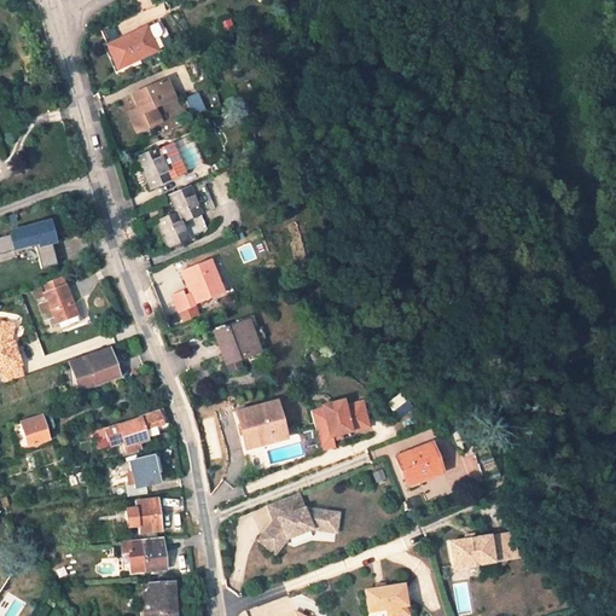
[(147,25),(110,44),(120,65),(158,48),(161,47),(162,51),(175,45),(167,27),(164,28),(160,21),(147,25)]
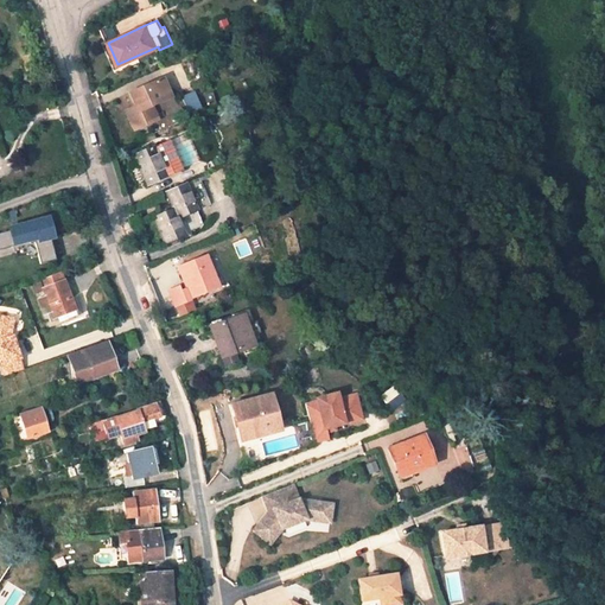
[(132,91),(138,104),(128,108),(137,127),(159,118),(153,103),(173,95),(165,76),(132,91)]
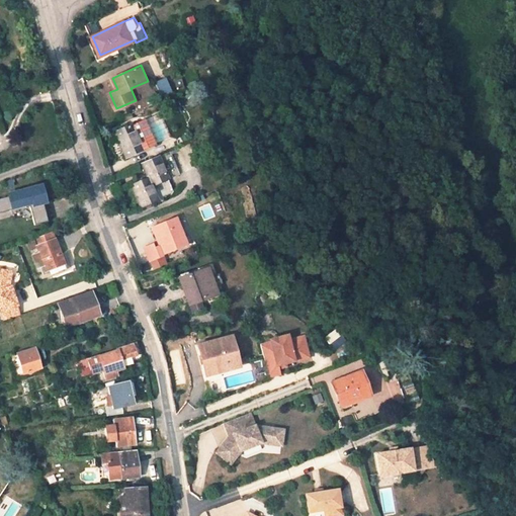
[(168,76),(158,80),(163,94),(174,90),(168,76)]
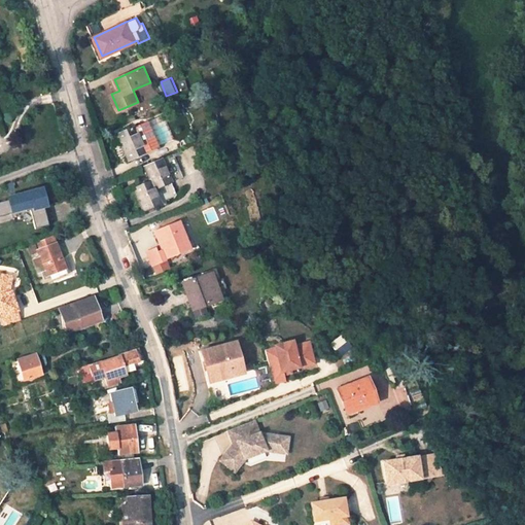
[(118,134),(129,159),(161,144),(149,119),(118,134)]
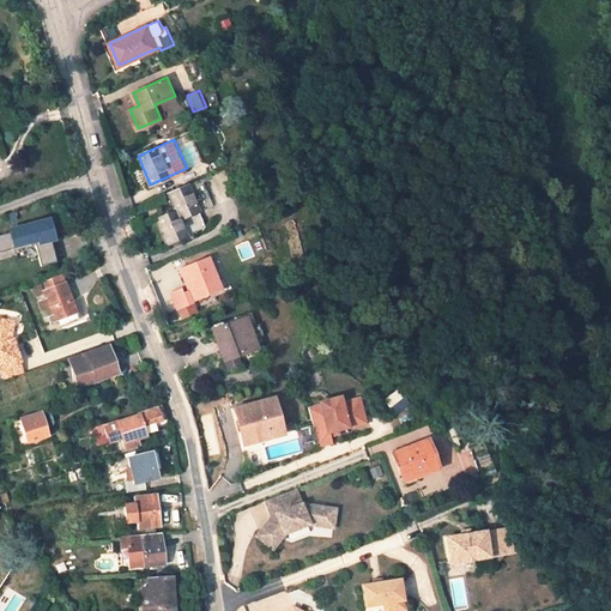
[(212,206),(201,179),(169,192),(176,209),(157,217),(169,244),(188,236),(188,235),(203,228),(206,222),(201,211),(212,206)]
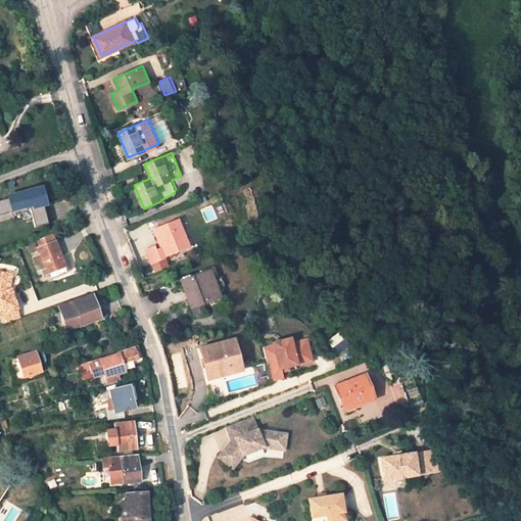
[(0,212),(33,205),(37,225),(50,222),(46,204),(51,203),(46,185),(0,195),(0,212)]
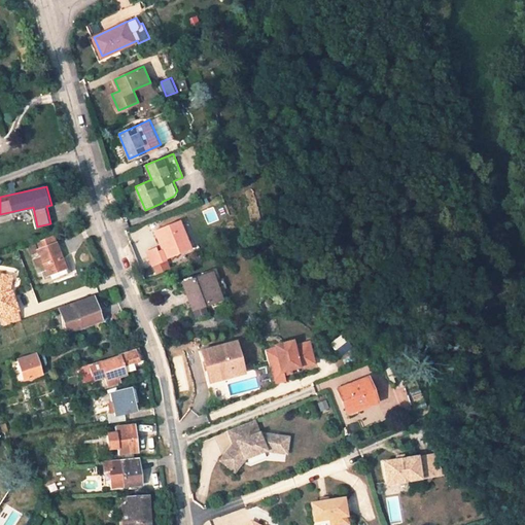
[(163,241),(170,256),(191,248),(179,219),(156,230),(162,242),(163,241)]
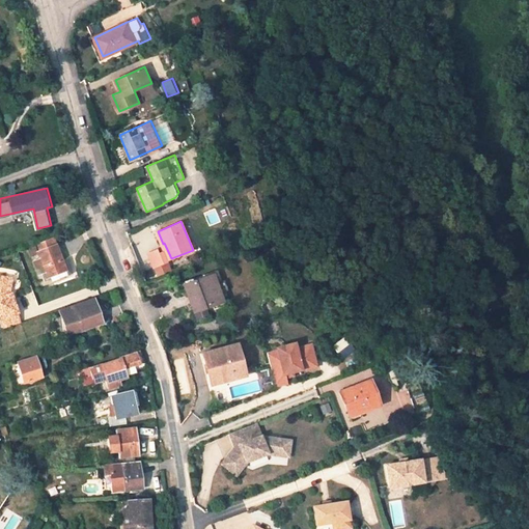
[(67,268),(55,237),(36,243),(42,257),(35,260),(38,267),(45,265),(48,271),(44,273),(46,279),(54,276),(53,274),(67,268)]
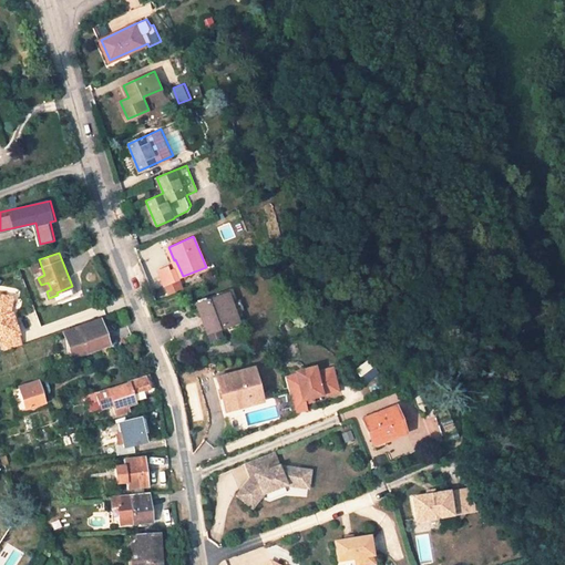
[(167,284),(181,278),(178,271),(173,274),(170,266),(161,269),(167,284)]
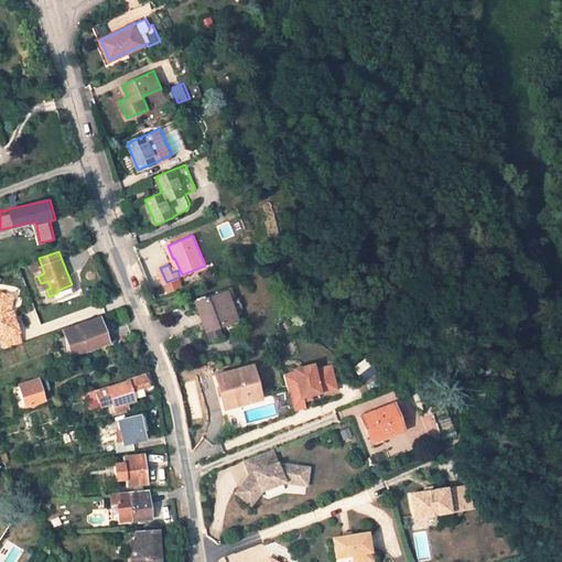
[(25,342),(11,289),(0,291),(0,337),(2,347),(25,342)]
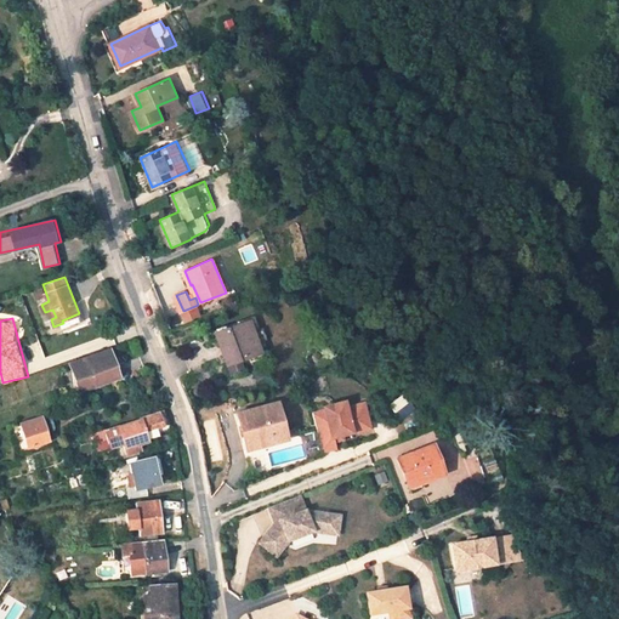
[(219,333),(230,363),(261,351),(250,322),(219,333)]
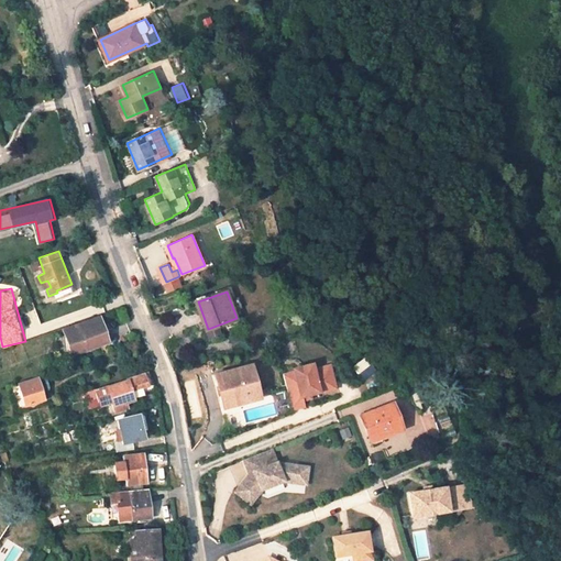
[(74,316),(70,305),(59,309),(63,319),(74,316)]
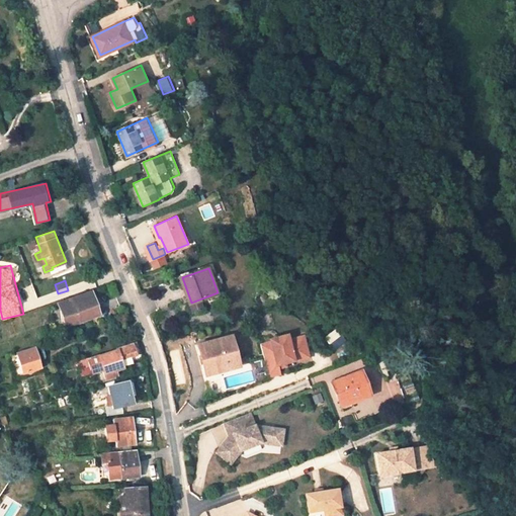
[(101,313),(93,290),(60,302),(62,308),(68,306),(74,322),(101,313)]
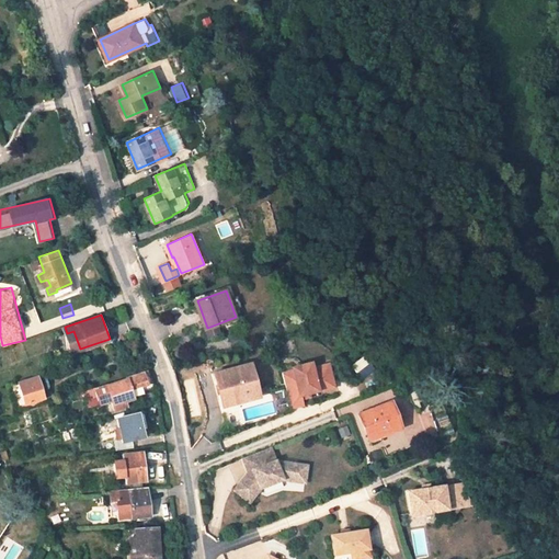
[(365,376),(376,366),(365,355),(355,365),(365,376)]
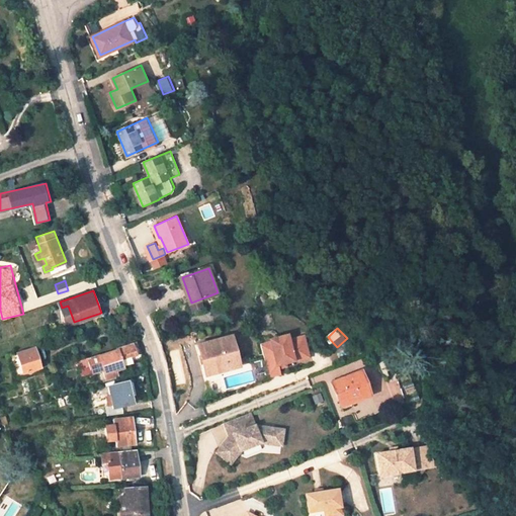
[(226,365),(226,366),(239,363),(232,336),(200,345),(206,369),(226,365)]
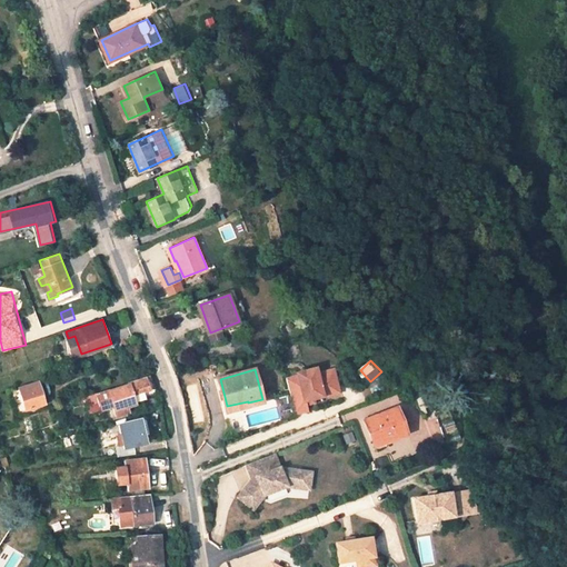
[(299,376),(288,379),(297,415),(308,411),(306,401),(340,394),(335,370),(319,374),(318,369),(299,374),(299,376)]
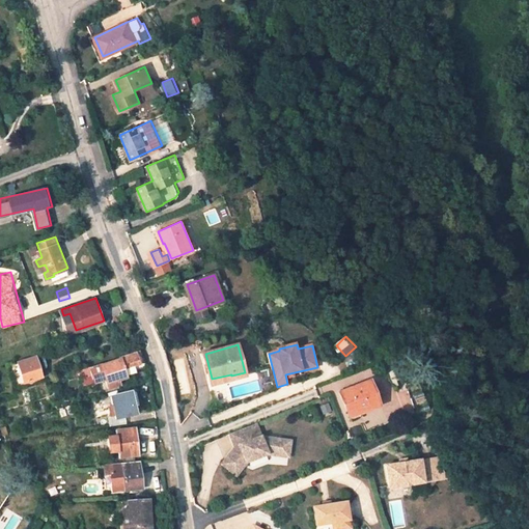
[(120,379),(128,376),(128,373),(143,368),(138,353),(122,358),(104,364),(103,362),(93,365),(96,372),(99,378),(107,374),(111,387),(121,384),(120,379)]
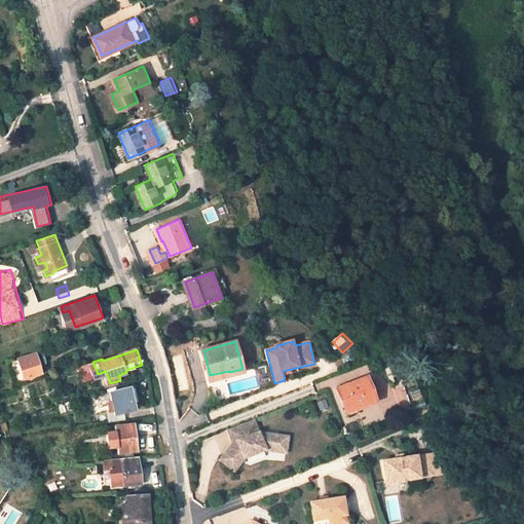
[(42,372),(36,352),(20,359),(26,377),(42,372)]
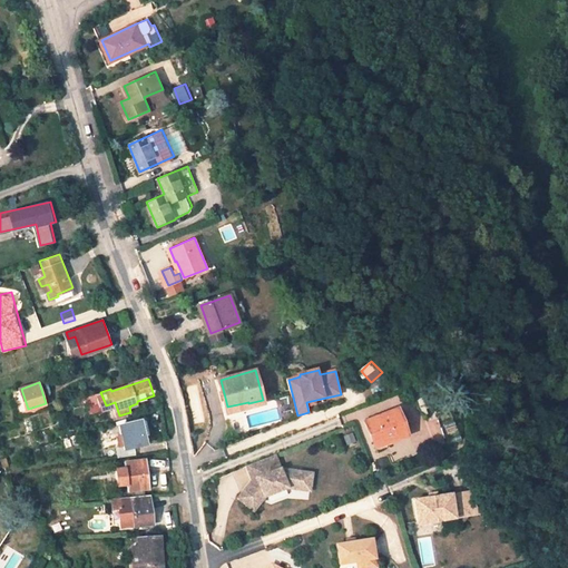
[(89,404),(104,400),(100,392),(87,397),(89,404)]
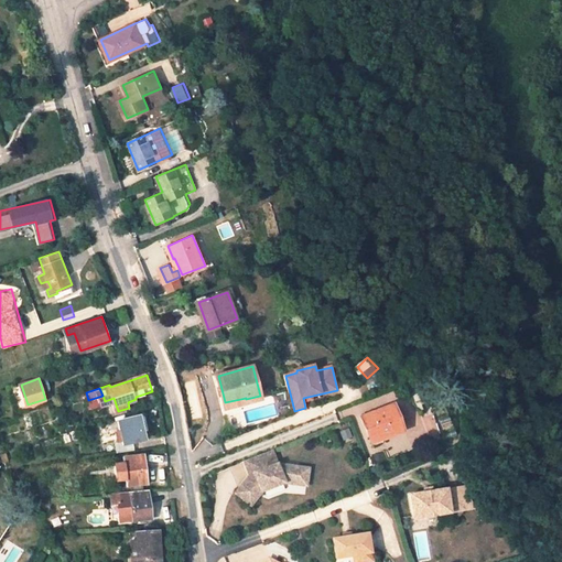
[(403,429),(393,403),(363,414),(373,441),(403,429)]
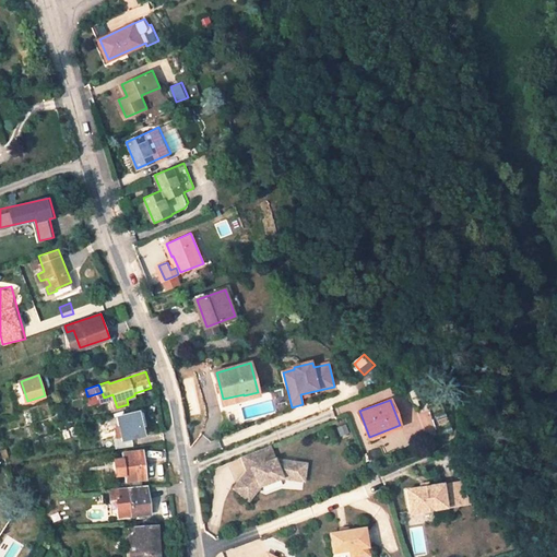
[(143,435),(138,412),(118,416),(123,439),(143,435)]
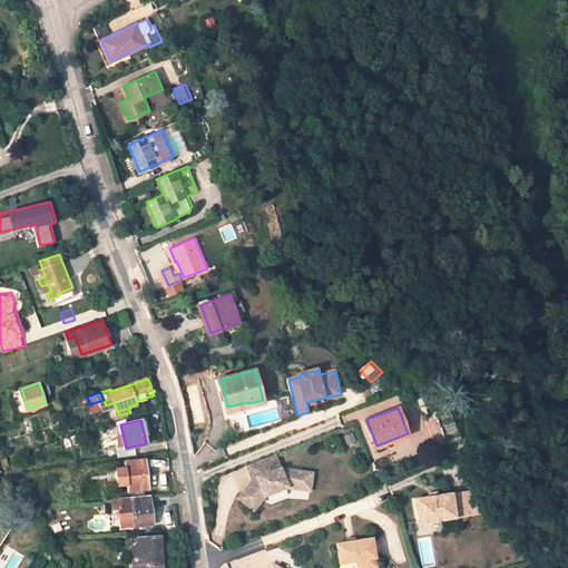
[(117,453),(116,444),(101,448),(103,456),(117,453)]
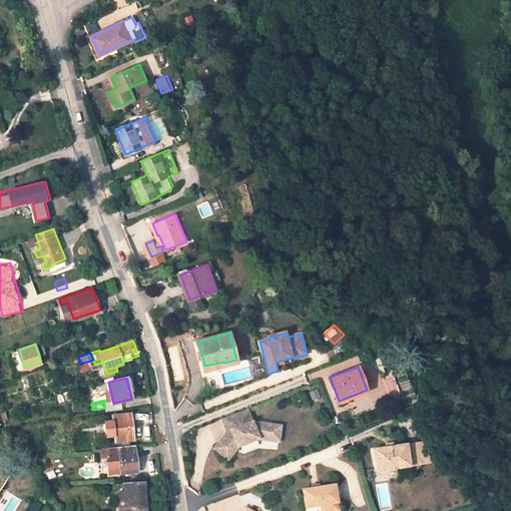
[(247,407),(223,417),(227,430),(231,428),(233,434),(220,438),(214,446),(228,457),(238,444),(260,437),(270,439),(273,423),(252,420),(247,407)]
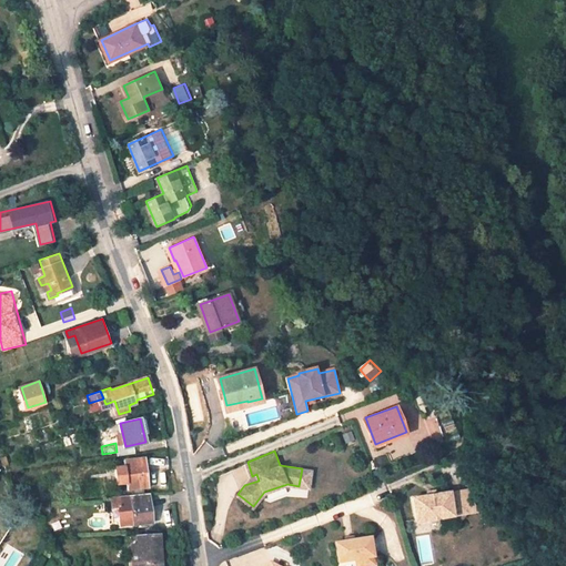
[(150,486),(147,456),(127,458),(128,466),(119,467),(120,482),(129,481),(130,488),(150,486)]
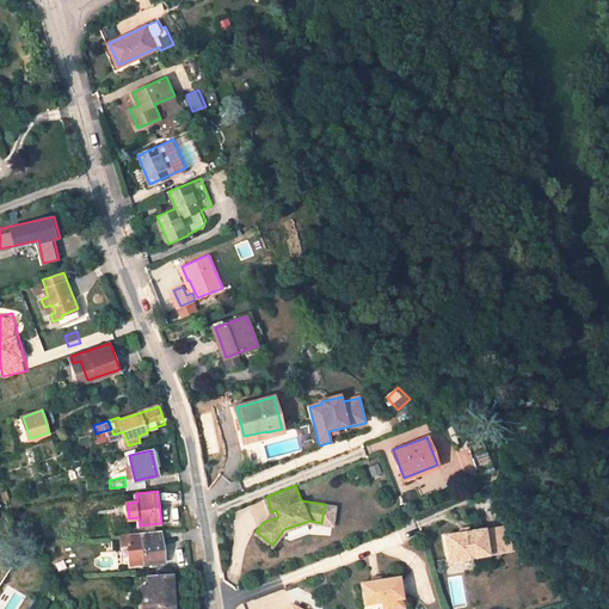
[(321,523),(331,524),(334,505),(325,504),(321,523)]
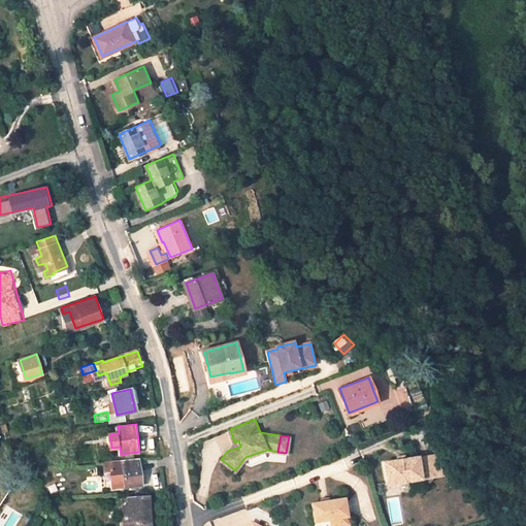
[(386,461),(390,484),(424,477),(420,454),(386,461)]
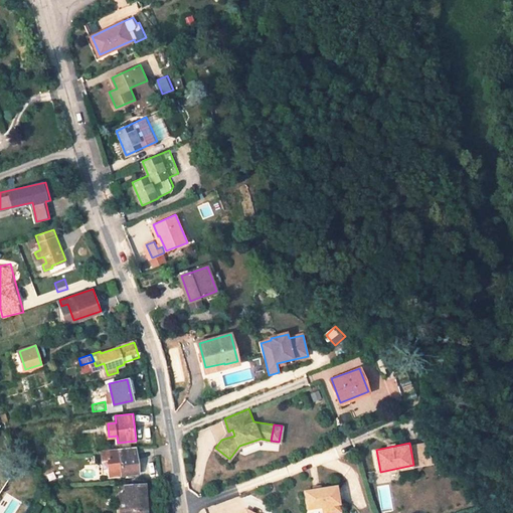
[(124,474),(139,472),(137,446),(120,447),(104,449),(104,459),(110,459),(111,469),(123,467),(124,474)]
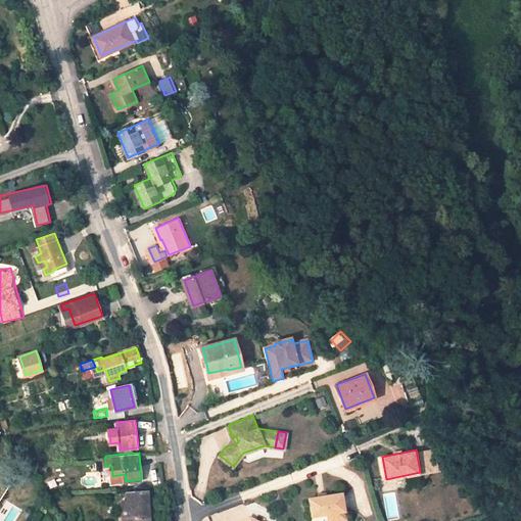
[(149,520),(148,490),(128,492),(129,513),(124,514),(124,520),(149,520)]
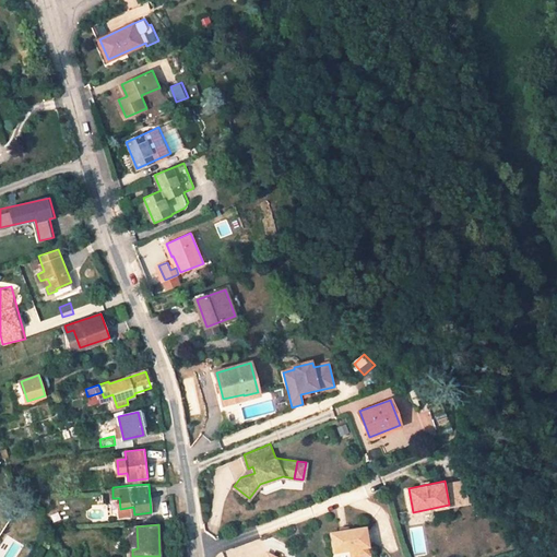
[(353,556),(369,555),(366,528),(331,532),(333,550),(351,548),(351,556),(353,556)]
